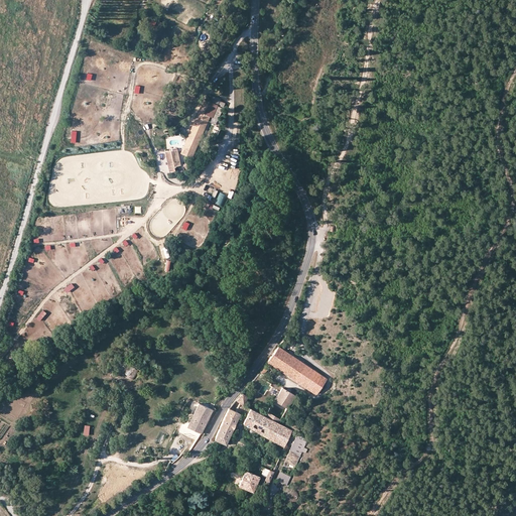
[(208,116),(210,117),(217,120),(222,107),(204,99),(180,153),(190,157),(208,116)]
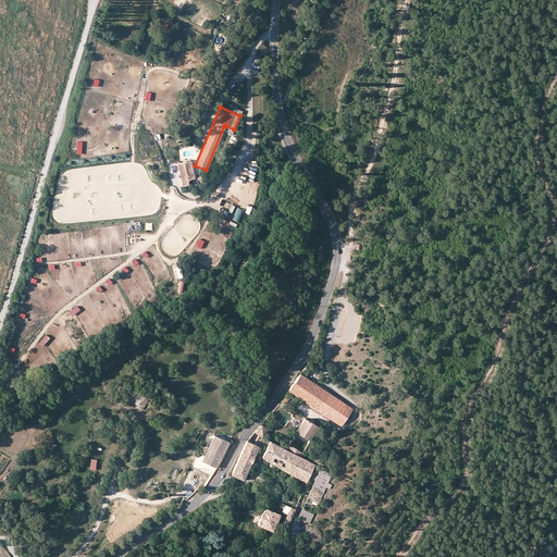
[(207,171),(226,126),(224,125),(206,170),(207,171)]
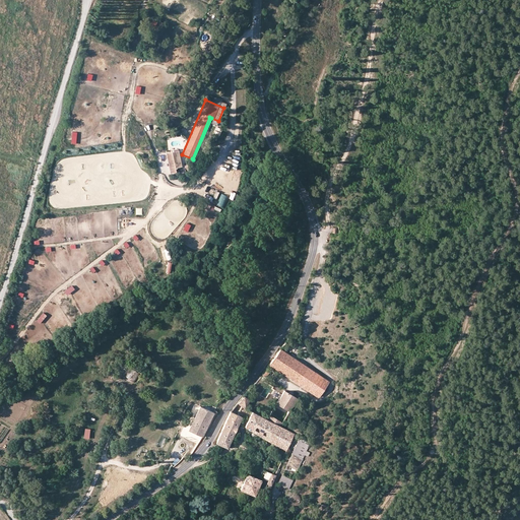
[(178,150),(166,153),(170,173),(176,172),(175,168),(182,167),(178,150)]
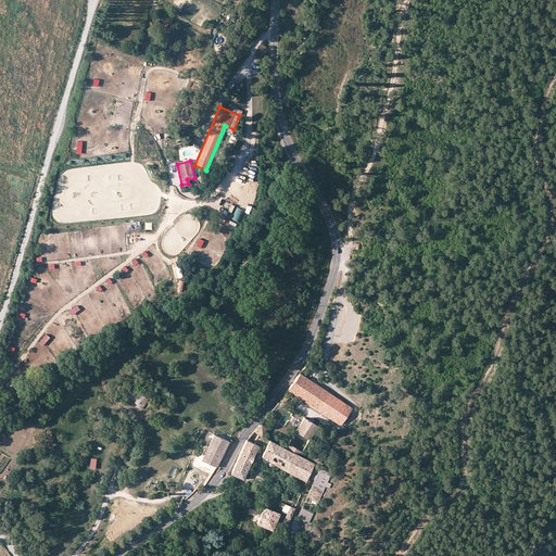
[(237,186),(241,187),(240,190),(249,193),(250,190),(242,188),(244,185),(238,182),(237,186)]
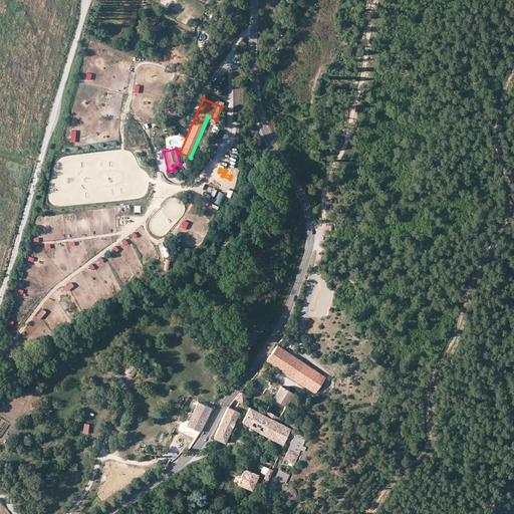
[(218,192),(214,202),(221,205),(225,194),(218,192)]
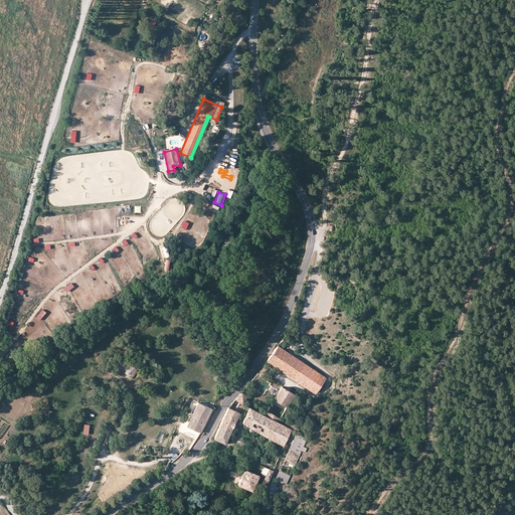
[(73,286),(71,283),(63,288),(66,292),(73,286)]
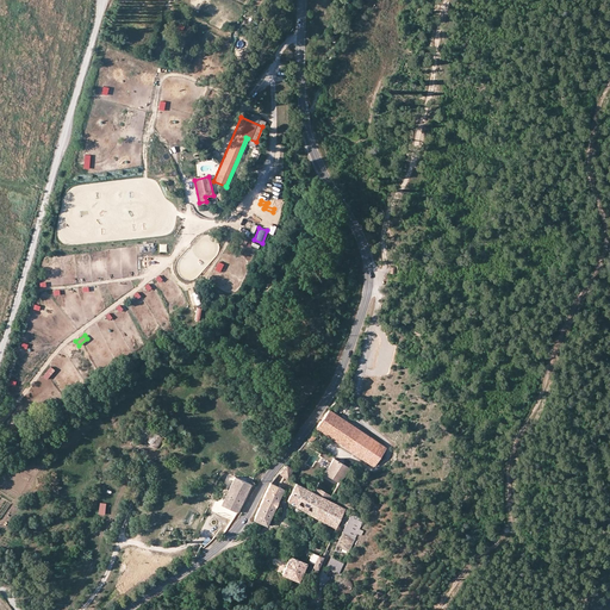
[(55,371),(50,367),(43,375),(48,379),(55,371)]
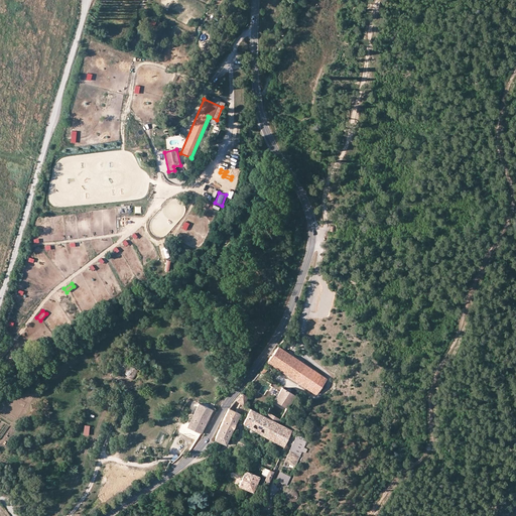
[(327,380),(278,347),(268,363),(316,395),(327,380)]
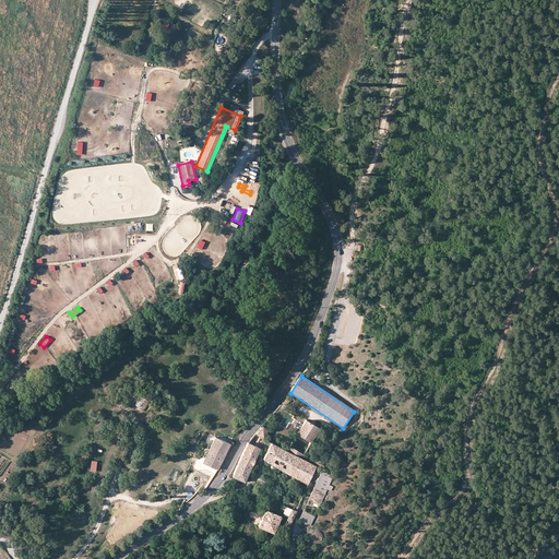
[(149,402),(141,395),(134,405),(143,411),(149,402)]
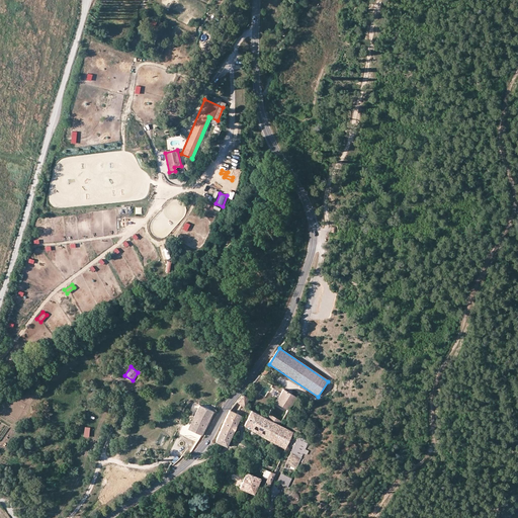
[(265,420),(279,428),(296,399),(283,391),(265,420)]
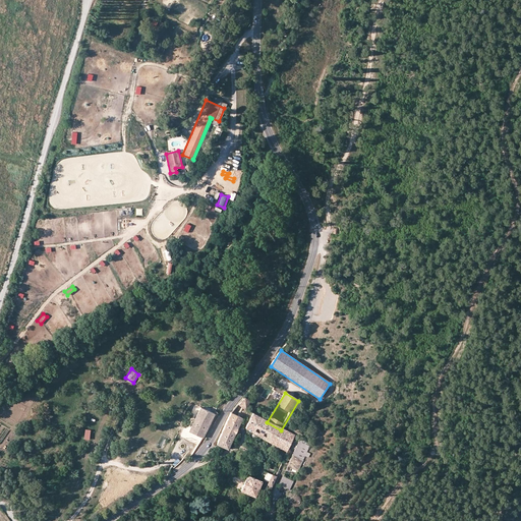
[(243,398),(237,405),(245,410),(249,403),(243,398)]
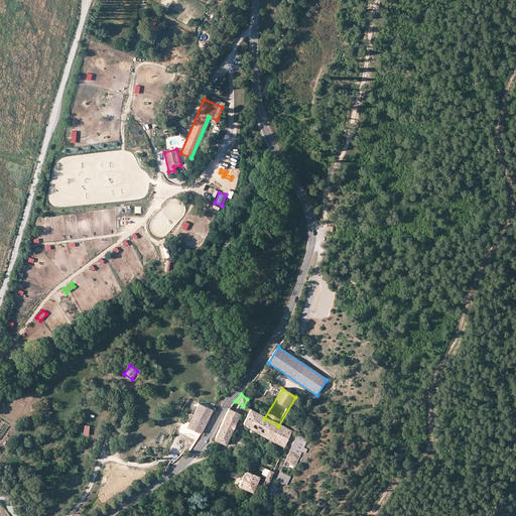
[(215,404),(210,401),(207,407),(199,403),(187,426),(197,430),(195,434),(199,436),(215,404)]
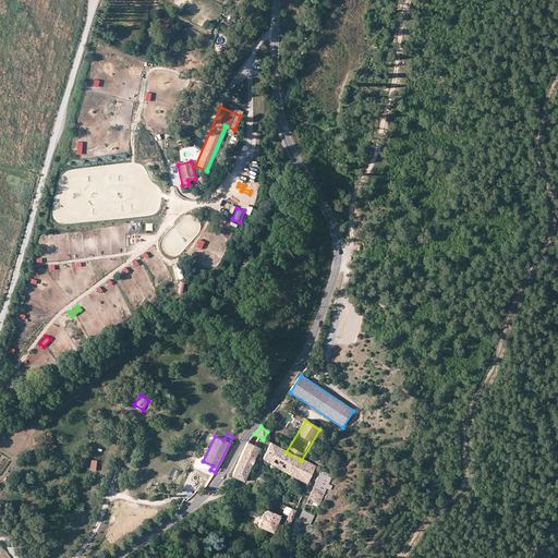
[(242,482),(242,481),(258,448),(246,443),(230,476),(242,482)]
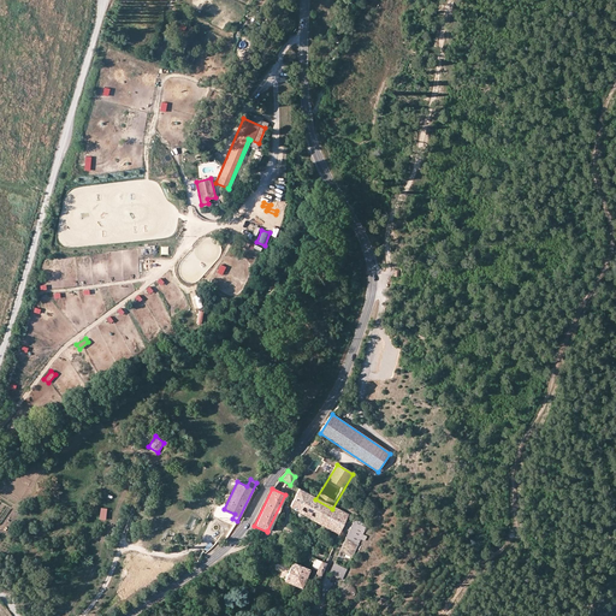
[(349,517),(337,511),(332,509),(315,499),(298,490),(290,508),(341,537),(349,517)]
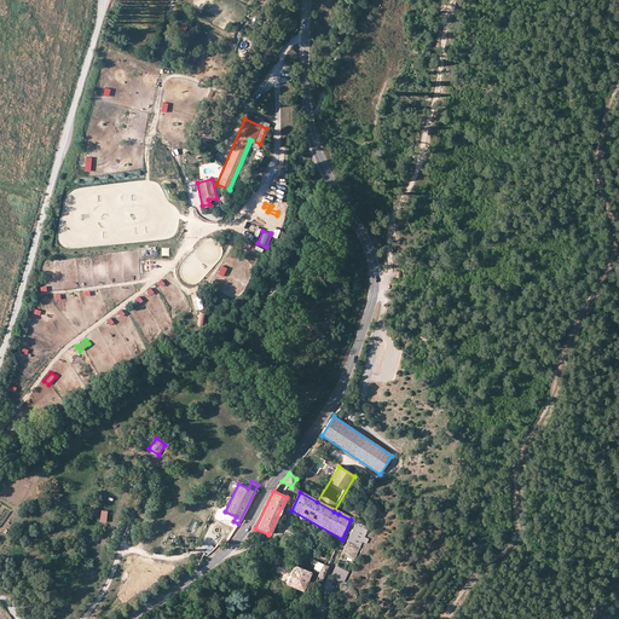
[(370,527),(357,522),(346,545),(358,551),(370,527)]
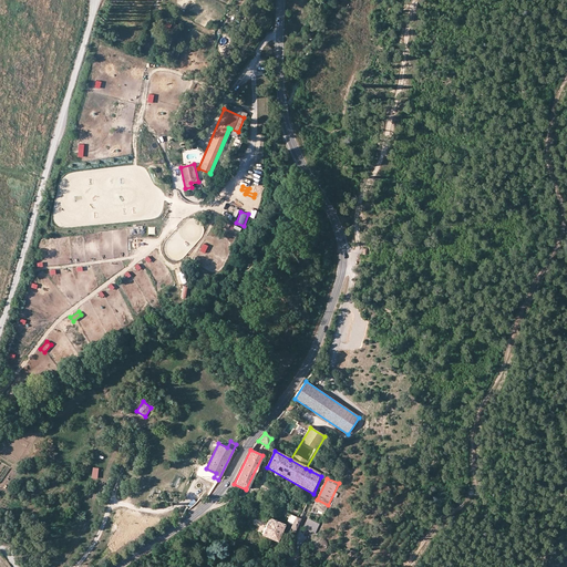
[(284,491),(279,490),(275,503),(271,501),(270,503),(279,507),(284,491)]
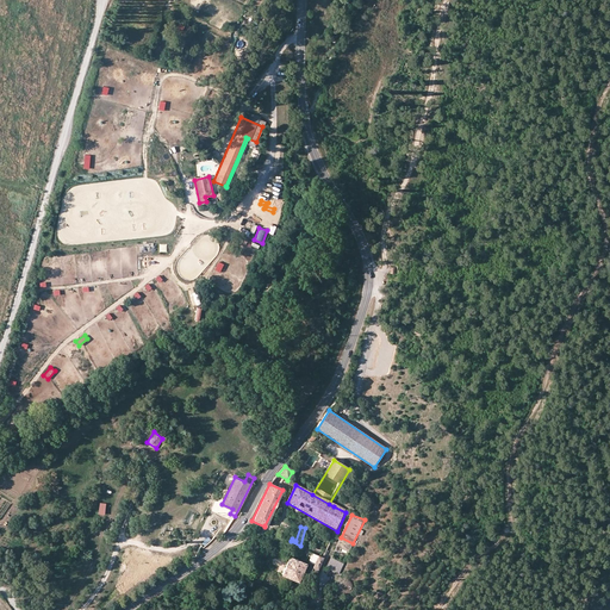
[(313,566),(319,568),(324,558),(319,555),(313,566)]
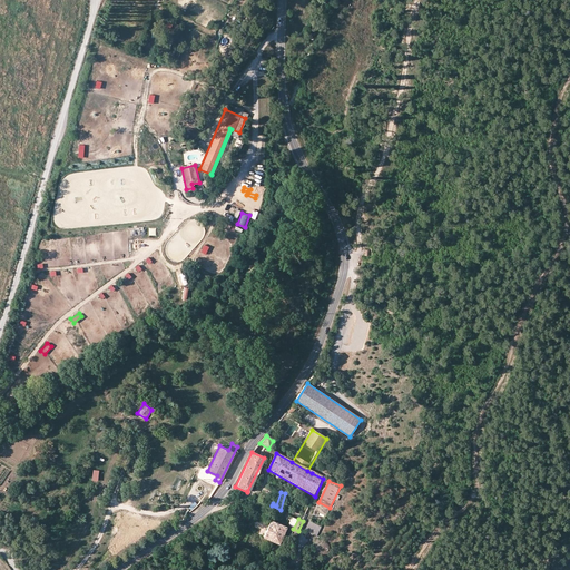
[(286,527),(271,520),(263,537),(279,543),(286,527)]
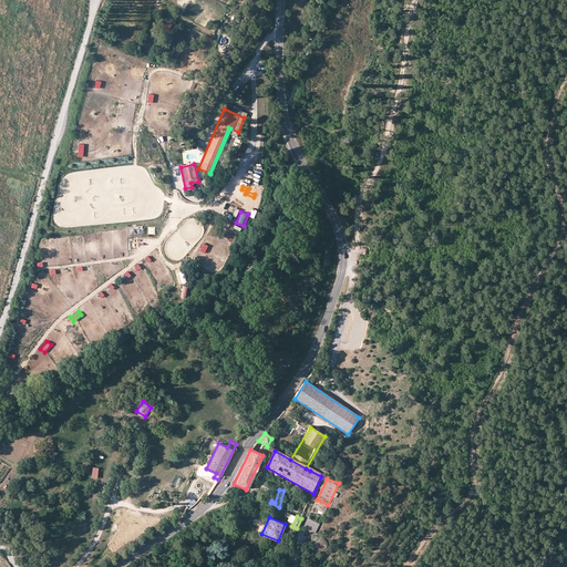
[(308,521),(303,528),(316,534),(319,526),(308,521)]
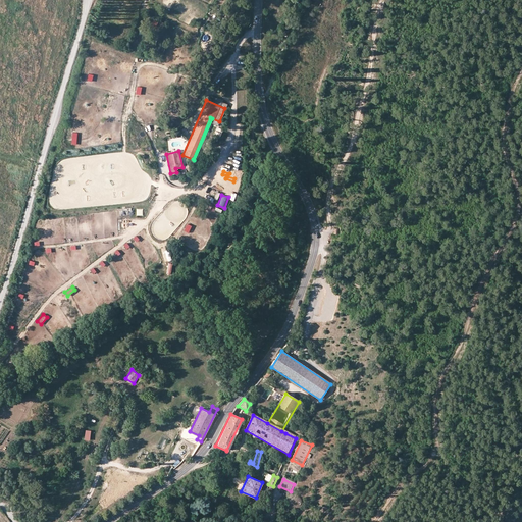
[(302,504),(302,503),(302,502),(302,501),(302,500),(300,498),(299,498),(298,497),(297,497),(295,497),(294,497),(293,497),(292,497),(292,498),(291,499),(290,500),(289,501),(289,502),(289,505),(289,506),(290,507),(290,508),(291,509),(293,510),(295,510),(296,510),(297,510),(298,510),(299,509),(300,508),(302,506),(302,504)]
